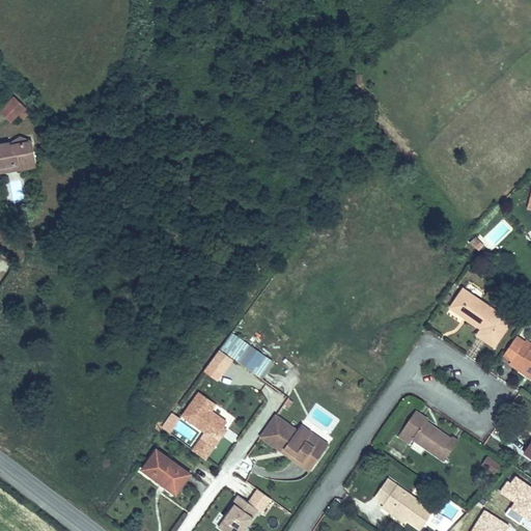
[(19,114),(26,107),(15,96),(0,111),(11,122),(19,114)]
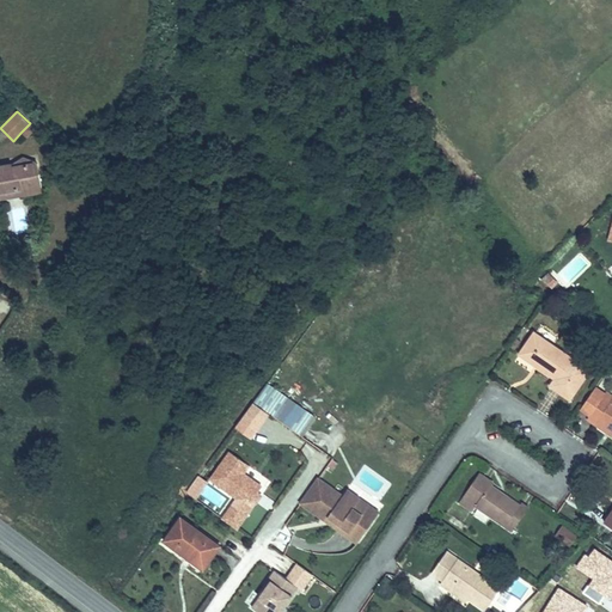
[(26,136),(34,128),(30,123),(22,132),(26,136)]
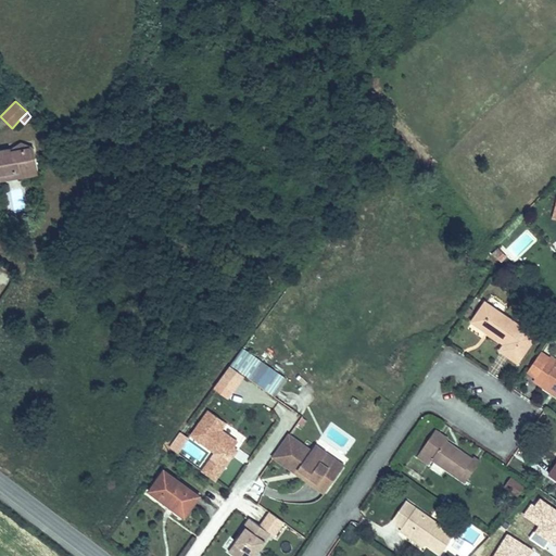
[(37,171),(36,159),(33,159),(30,149),(11,153),(10,150),(0,151),(0,174),(4,174),(4,178),(5,179),(5,180),(7,180),(8,180),(14,179),(15,179),(15,178),(16,178),(16,177),(16,176),(15,172),(21,172),(21,174),(37,171)]
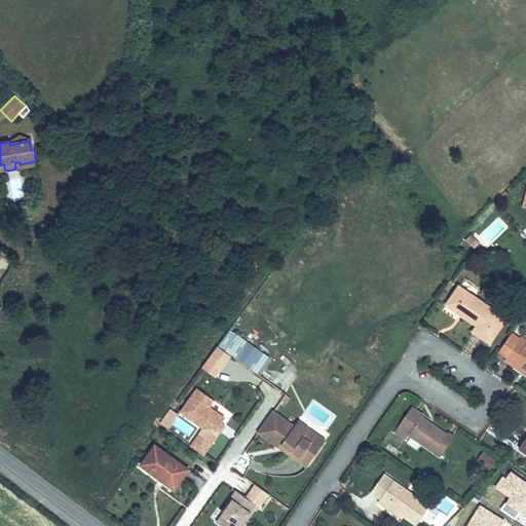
[(476,239),(472,235),(465,240),(470,245),(476,239)]
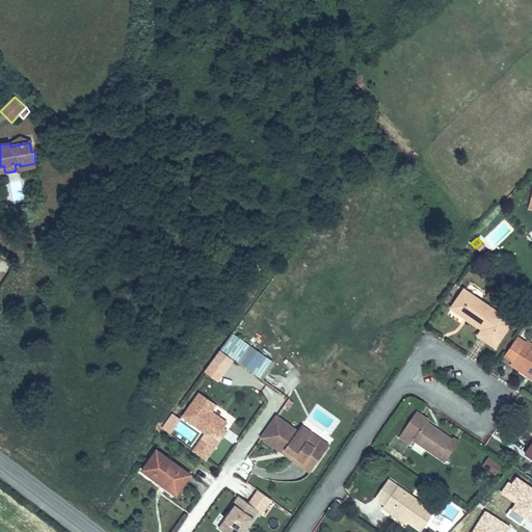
[(512,322),(464,290),(452,308),(483,329),(479,336),(496,347),(512,322)]
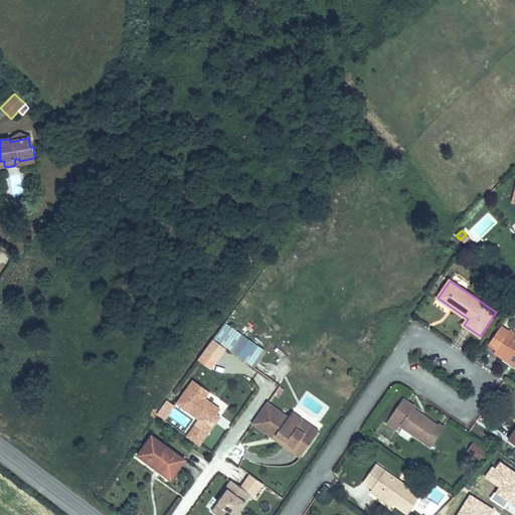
[(433,295),(438,287),(435,285),(430,292),(433,295)]
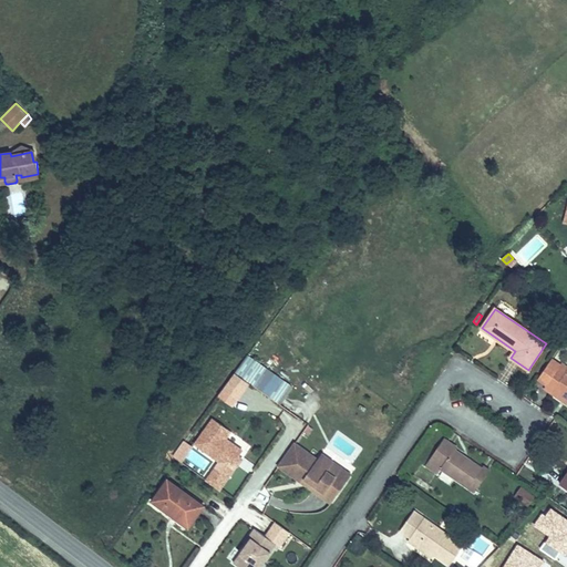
[(280,404),(292,387),(247,354),(217,397),(233,406),(250,383),(280,404)]
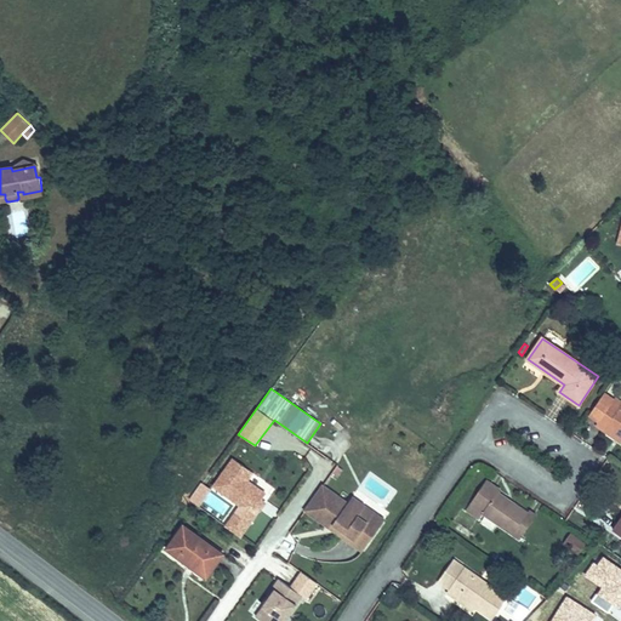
[(620,402),(615,398),(614,399),(605,393),(590,415),(599,421),(596,425),(605,431),(607,428),(620,437),(620,402)]
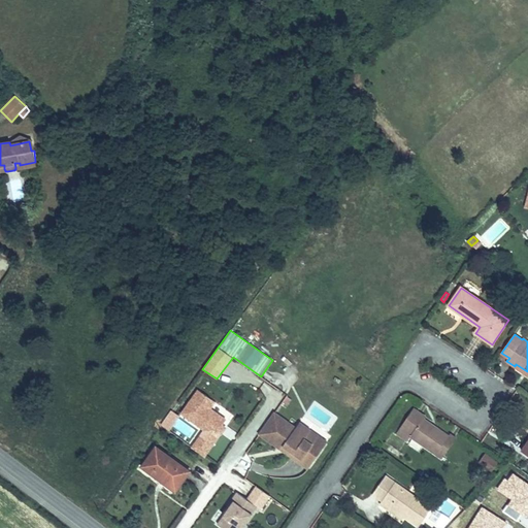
[(527,371),(516,364),(515,366),(527,375),(527,371)]
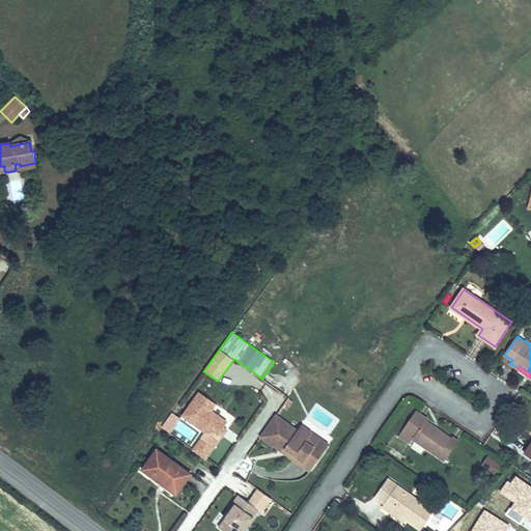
[(227,422),(212,411),(216,404),(199,392),(183,416),(216,439),(220,434),(223,428),(227,422)]
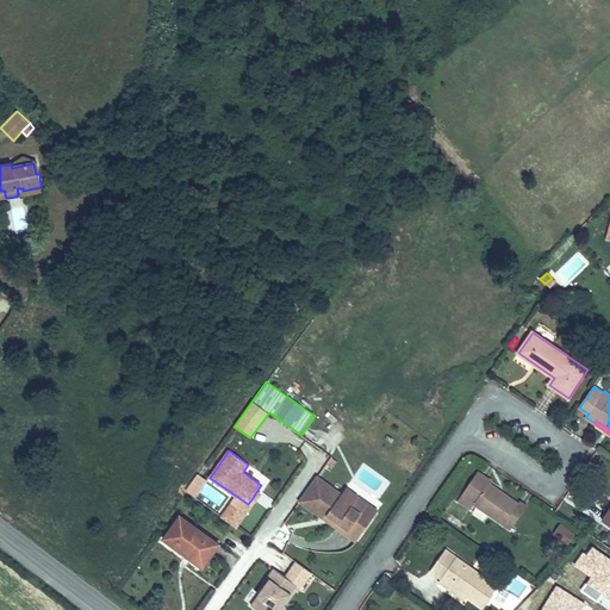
[(527,506),(520,502),(518,504),(502,492),(502,493),(489,485),(491,481),(479,473),(459,502),(471,510),(474,504),(511,529),(527,506)]
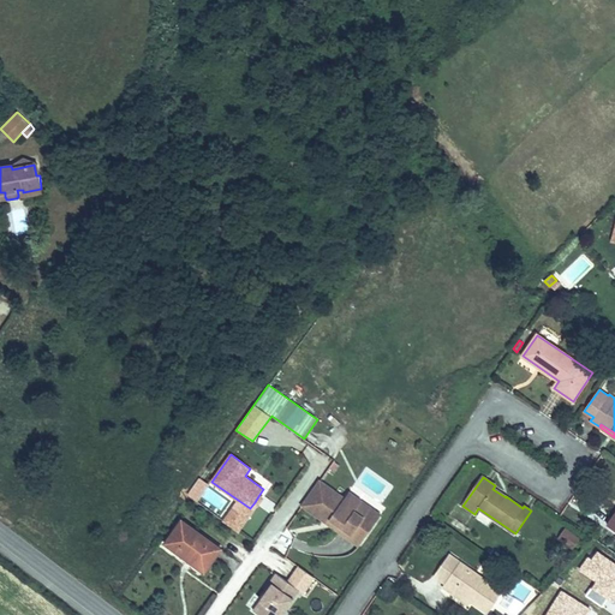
[(317,481),(300,505),(321,519),(323,515),(359,541),(374,520),(354,506),(358,500),(346,491),(341,497),(317,481)]
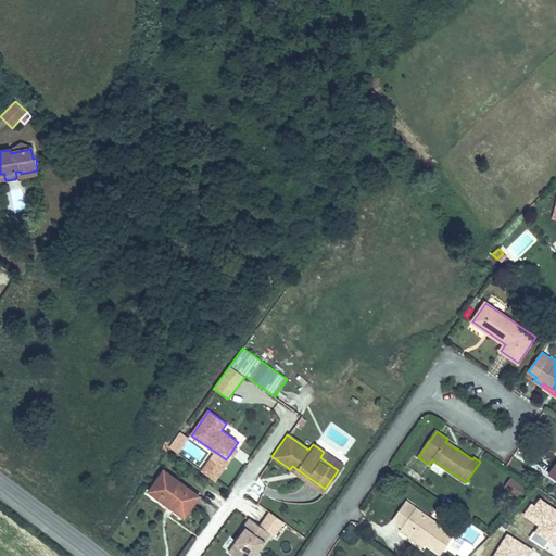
[(342,465),(324,452),(320,457),(338,470),(342,465)]
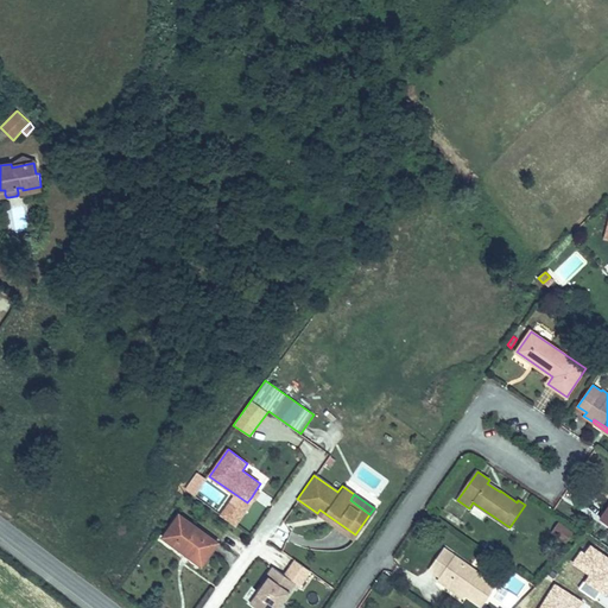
[(236,526),(246,511),(232,500),(221,515),(236,526)]
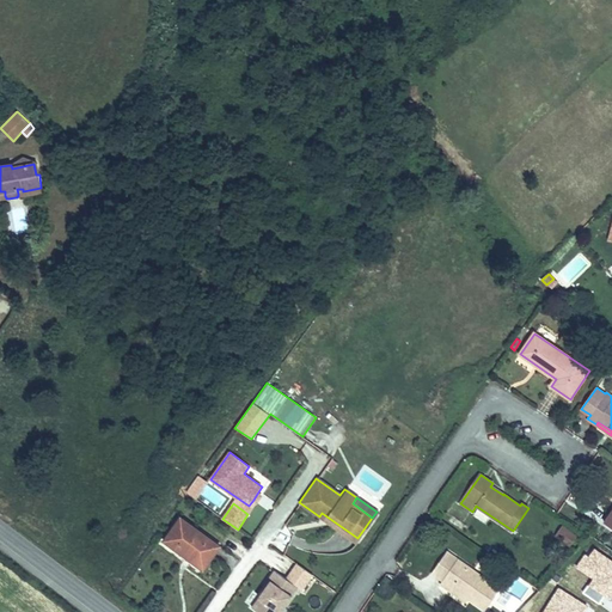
[(322,513),(319,516),(354,542),(357,538),(322,513)]
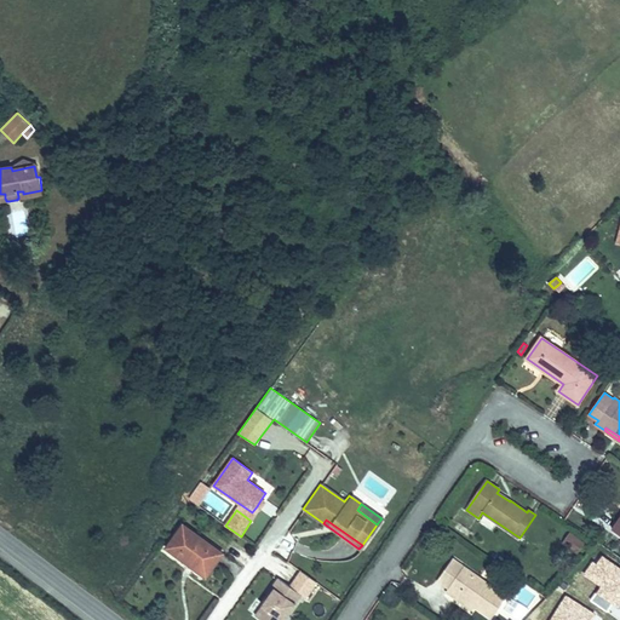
[(223,554),(183,526),(167,547),(189,564),(193,560),(210,572),(223,554)]
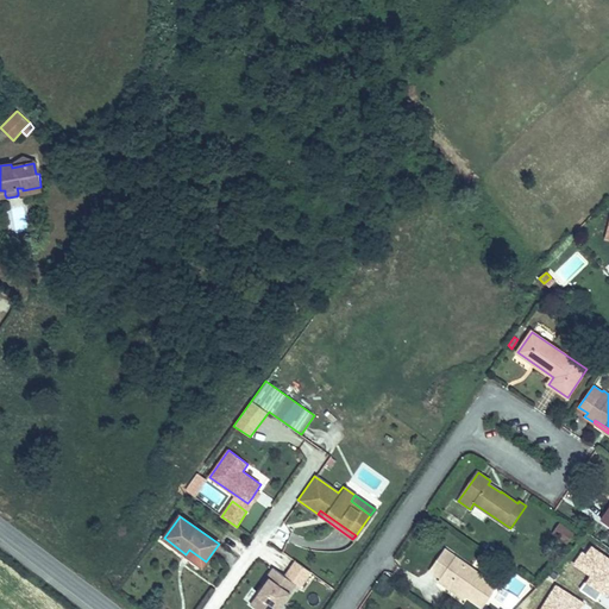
[(566,542),(573,534),(560,523),(553,533),(566,542)]
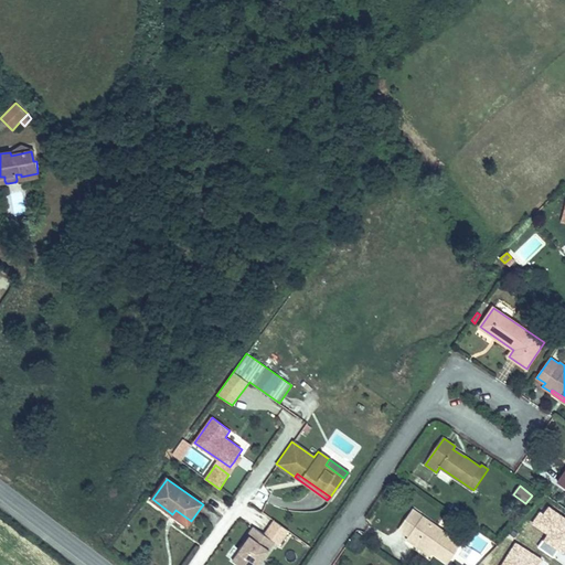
[(249,505),(263,511),(270,493),(257,488),(249,505)]
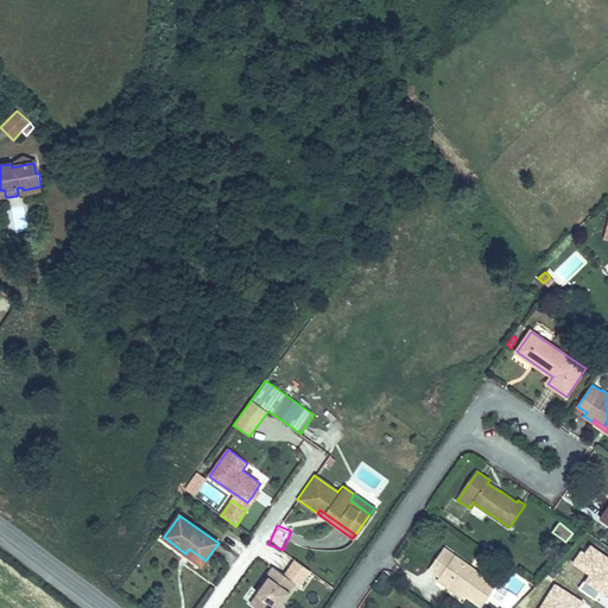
[(206,561),(189,549),(185,553),(202,565),(206,561)]
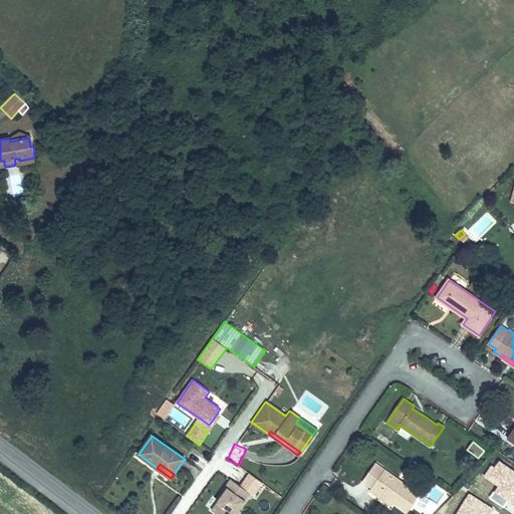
[(371,488),(384,470),(375,464),(363,481),(371,488)]
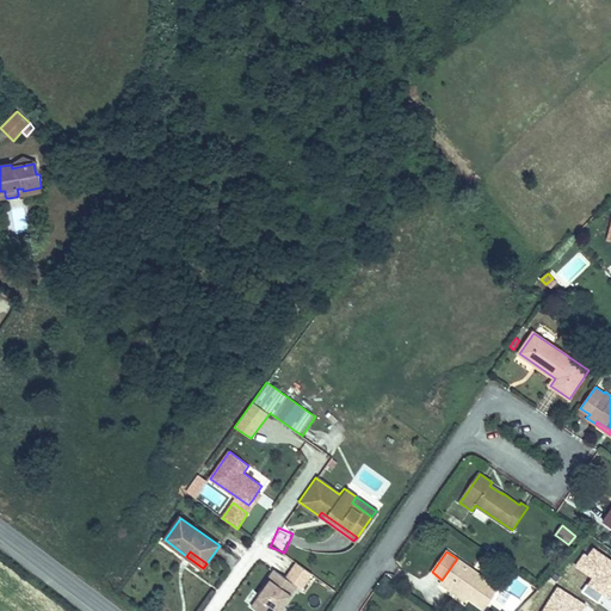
[(457,559),(442,580),(439,582),(449,590),(451,586),(468,597),(485,610),(499,588),(457,559)]
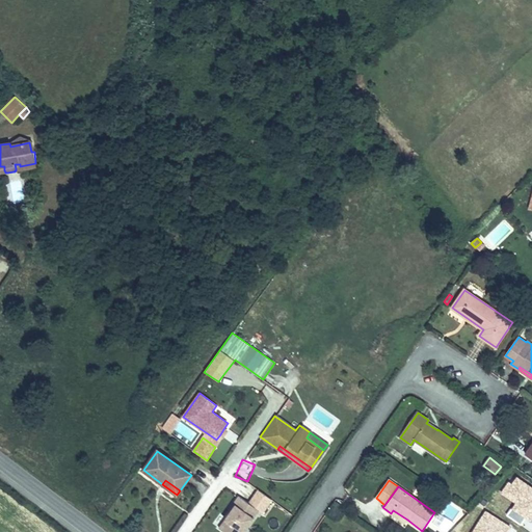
[(224,531),(244,531),(260,510),(239,496),(233,504),(236,505),(219,528),(224,531)]
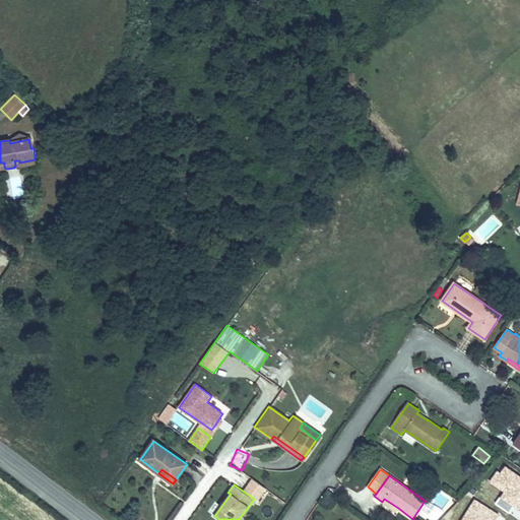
[(398,508),(384,499),(382,502),(396,511),(398,508)]
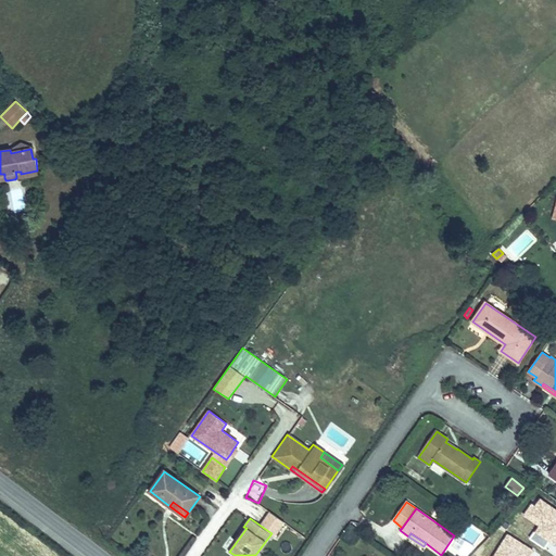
[(555,555),(555,553),(513,533),(502,555),(555,555)]
